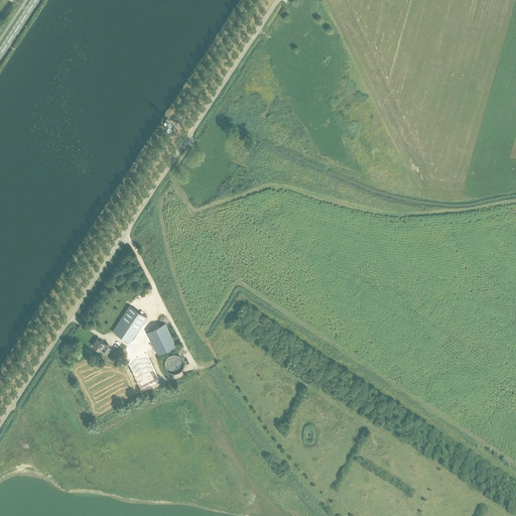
[(112,332),(130,343),(147,317),(129,305),(112,332)]
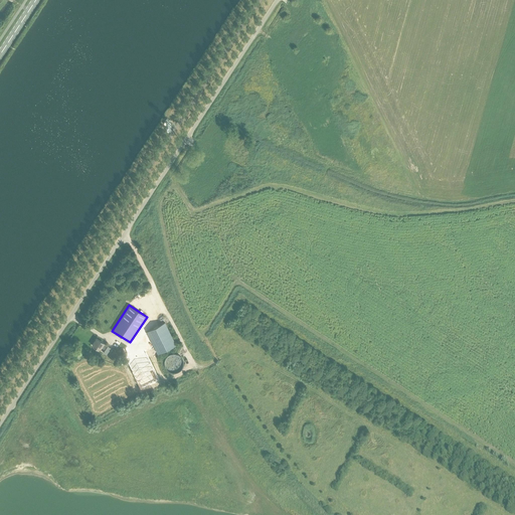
[(147,331),(158,354),(176,345),(165,322),(147,331)]
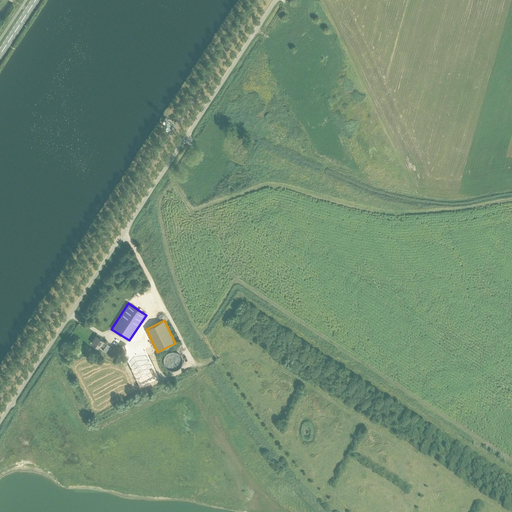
[(103,351),(106,353),(110,346),(96,337),(95,339),(92,343),(98,347),(100,344),(105,348),(103,351)]
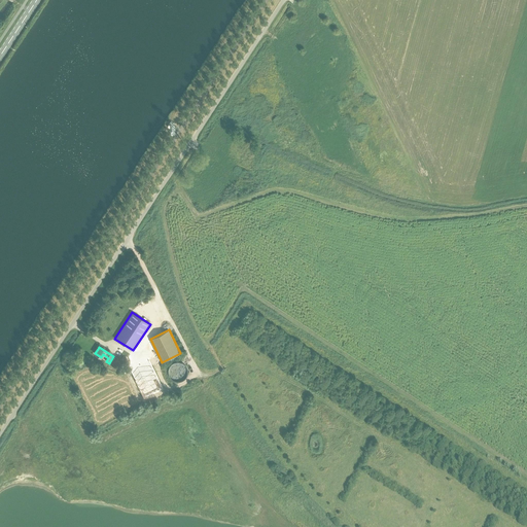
[(150,362),(132,372),(145,399),(164,390),(150,362)]
